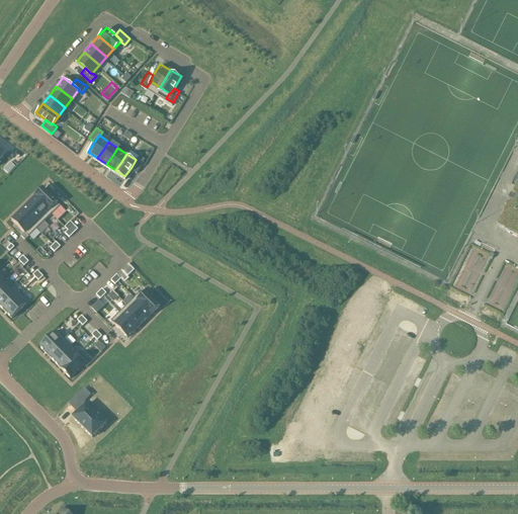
[(135,159),(136,160),(132,167),(138,170),(145,160),(138,155),(135,159)]
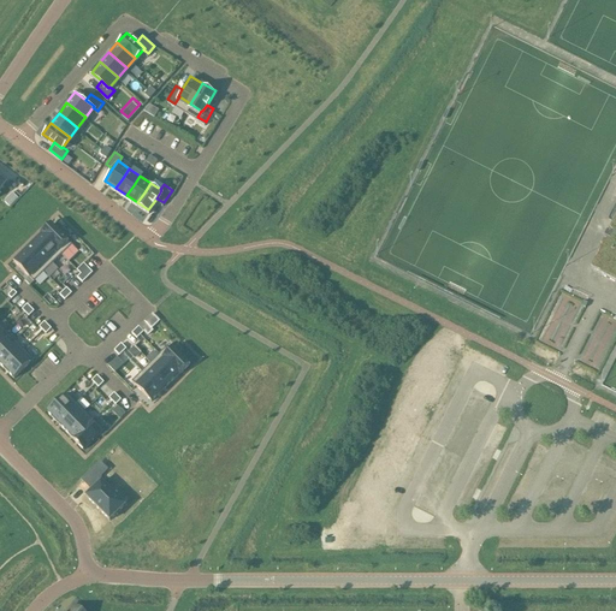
[(4,197),(10,202),(15,197),(9,193),(4,197)]
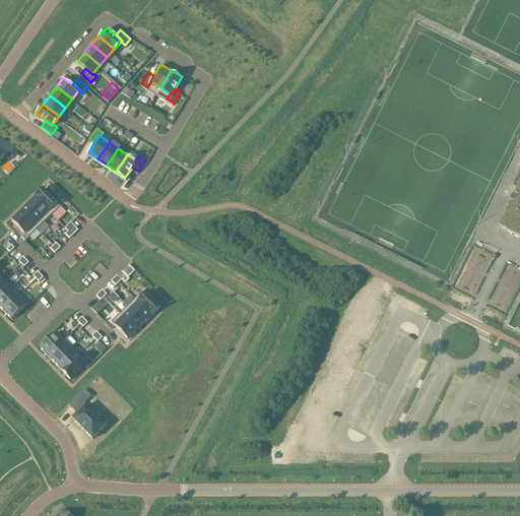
[(44,186),(36,194),(52,211),(61,203),(57,200),(44,186)]
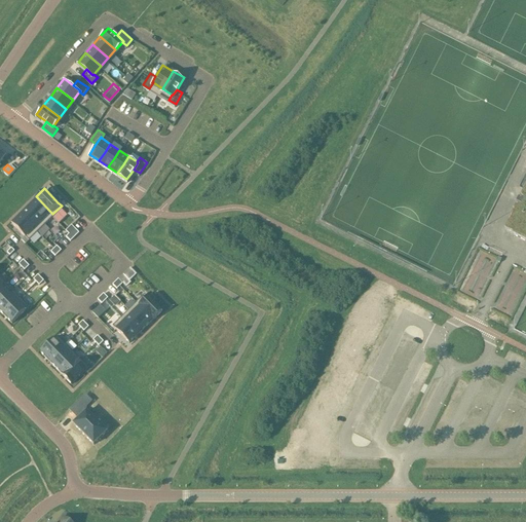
[(35,197),(29,204),(45,221),(52,215),(52,214),(36,196),(35,197)]
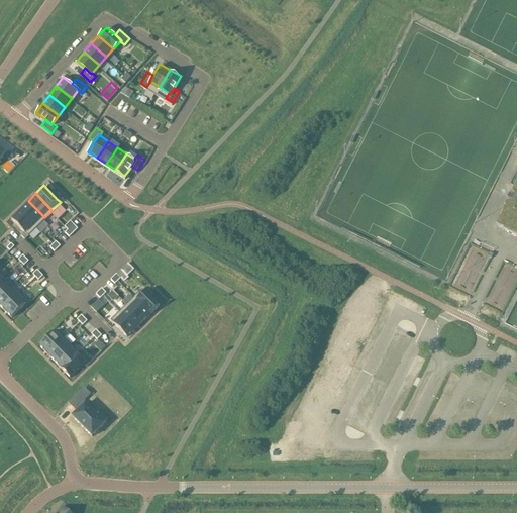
[(28,201),(20,208),(37,224),(44,217),(28,201)]
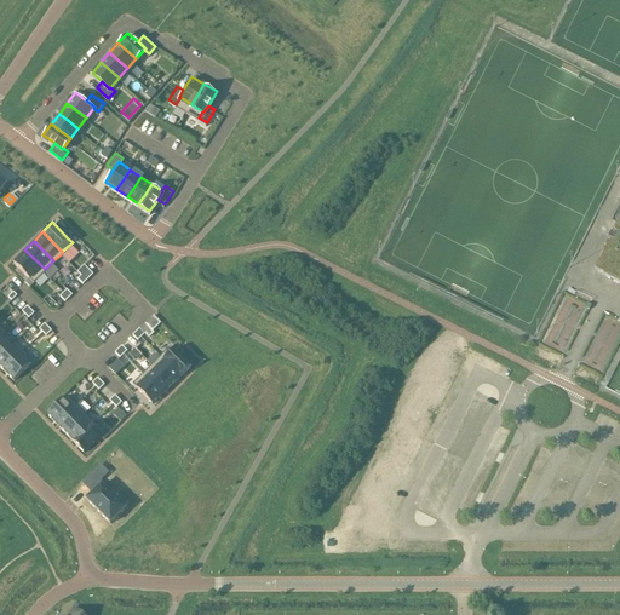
[(24,249),(15,259),(30,275),(34,280),(45,269),(24,249)]
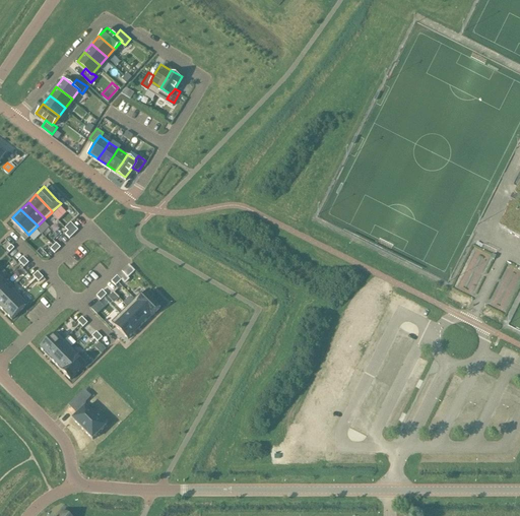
[(117,272),(115,275),(119,279),(121,276),(125,280),(130,275),(128,274),(122,267),(117,272)]
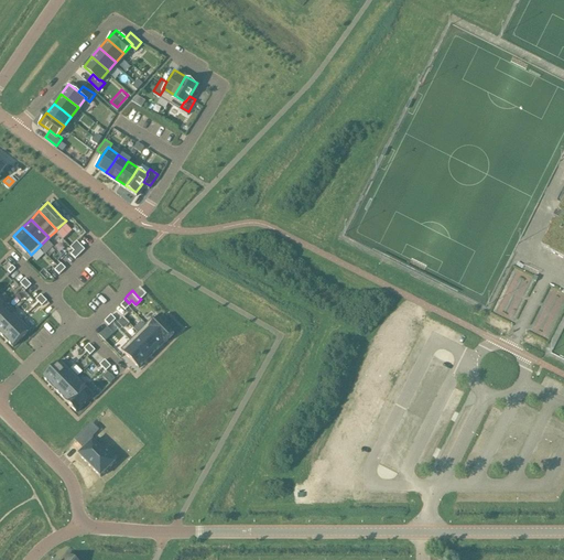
[(2,303),(0,305),(0,321),(11,311),(2,303)]
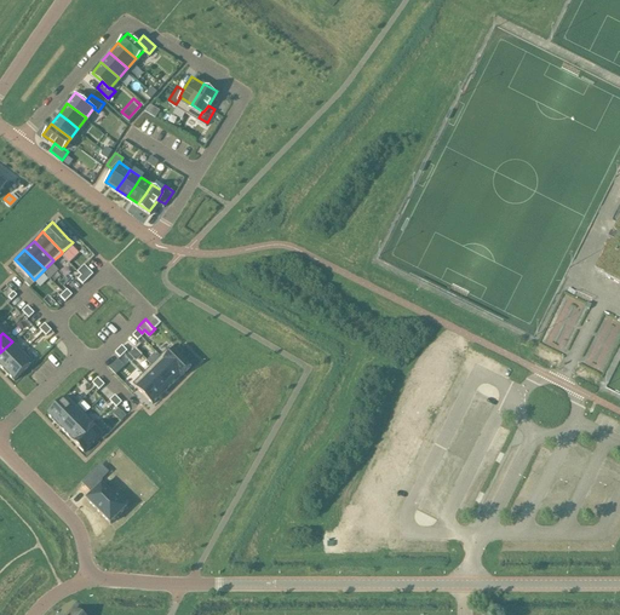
[(12,342),(0,352),(0,362),(4,367),(24,346),(16,338),(15,338),(12,342)]
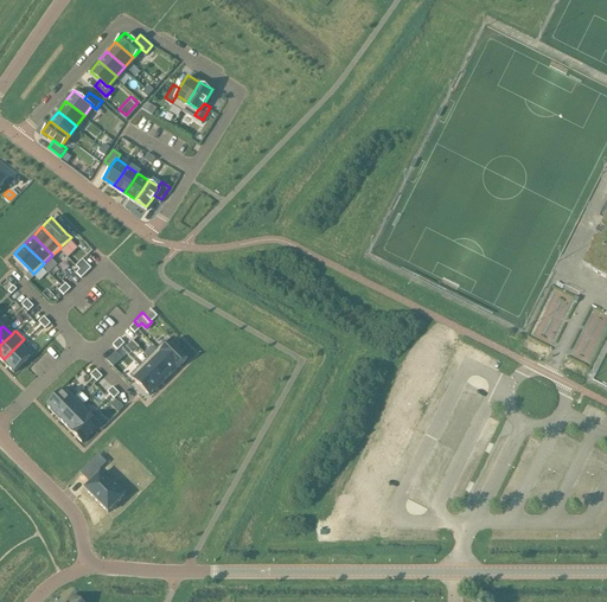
[(158,344),(157,345),(177,365),(187,356),(176,344),(179,340),(176,335),(172,339),(167,334),(158,344)]
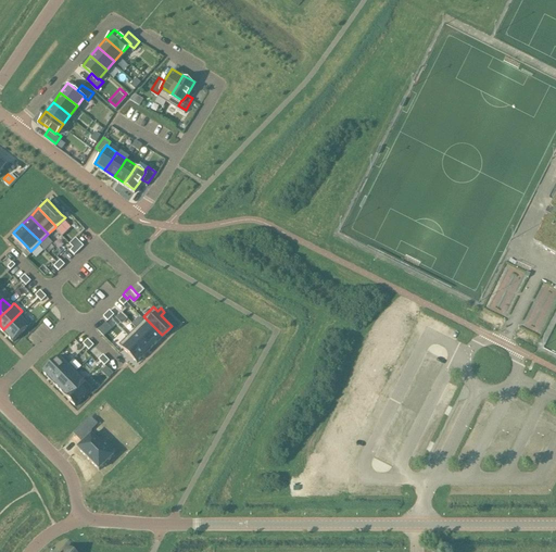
[(22,311),(3,329),(13,338),(27,324),(30,321),(22,311)]
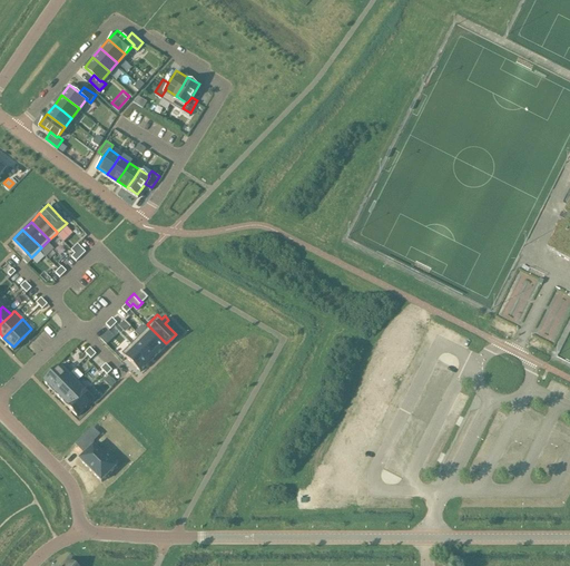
[(147,324),(139,332),(158,351),(166,343),(147,324)]
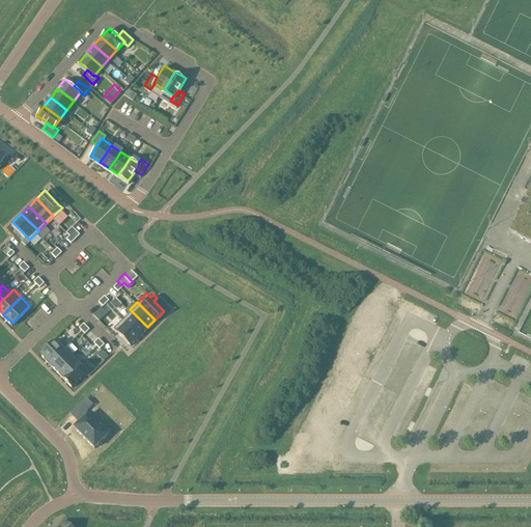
[(130,309),(122,316),(140,334),(147,327),(130,309)]
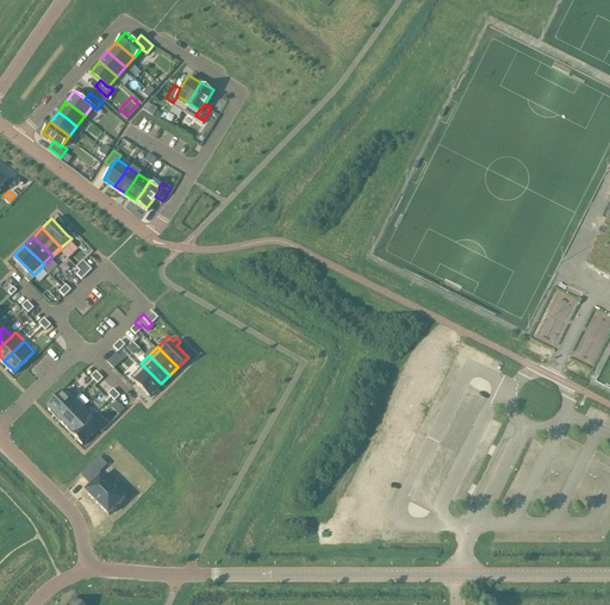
[(141,363),(130,374),(135,378),(150,393),(161,384),(141,363)]
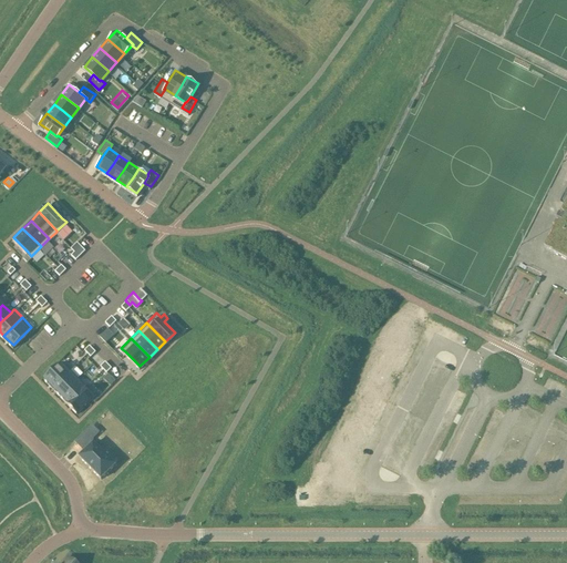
[(59,361),(44,376),(52,385),(71,367),(66,362),(62,358),(59,361)]
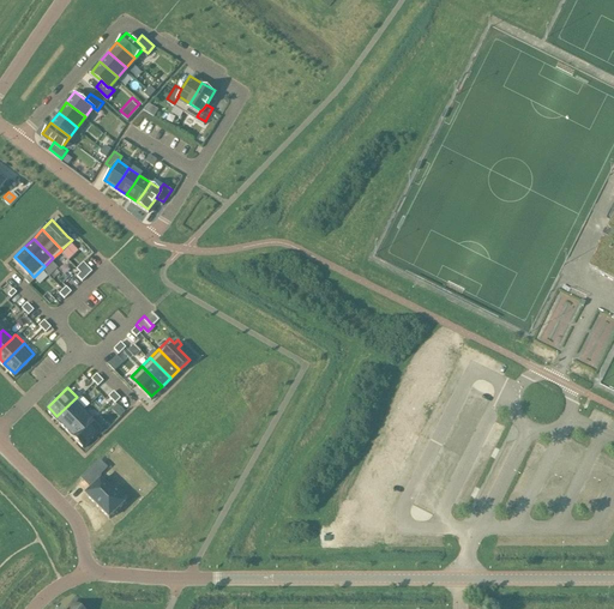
[(77,397),(56,416),(65,424),(85,405),(77,397)]
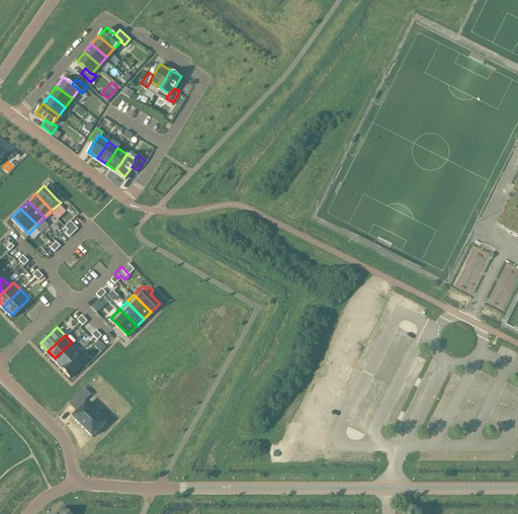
[(72,342),(55,358),(62,365),(61,366),(62,366),(79,349),(77,347),(72,342)]
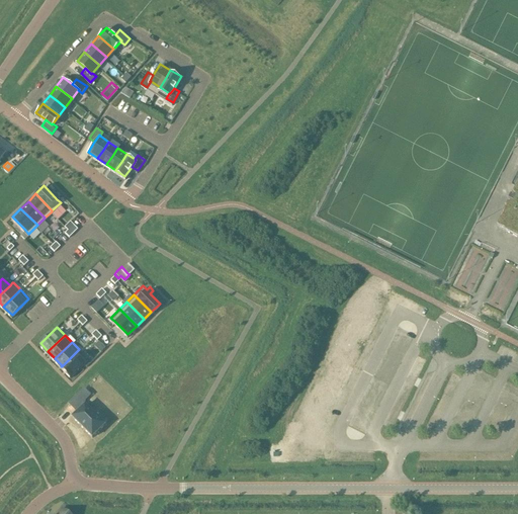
[(79,349),(62,366),(70,375),(84,361),(87,358),(79,349)]
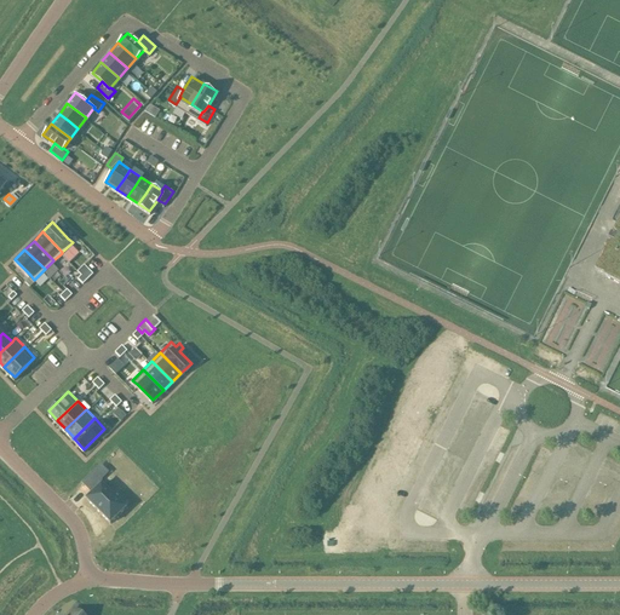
[(93,484),(113,465),(104,457),(85,475),(93,484)]
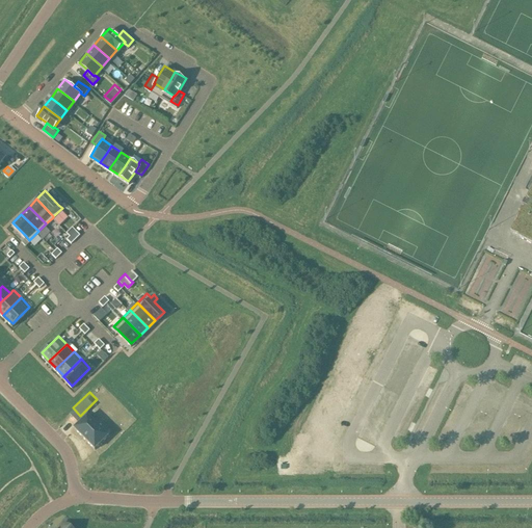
[(77,421),(98,442),(111,428),(90,407),(77,421)]
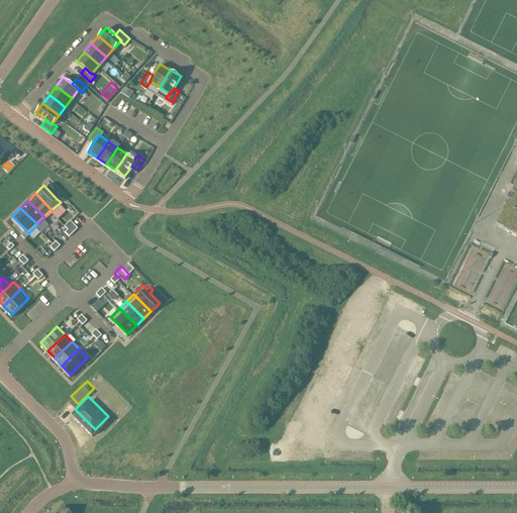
[(55,512),(73,512),(62,504),(55,512)]
